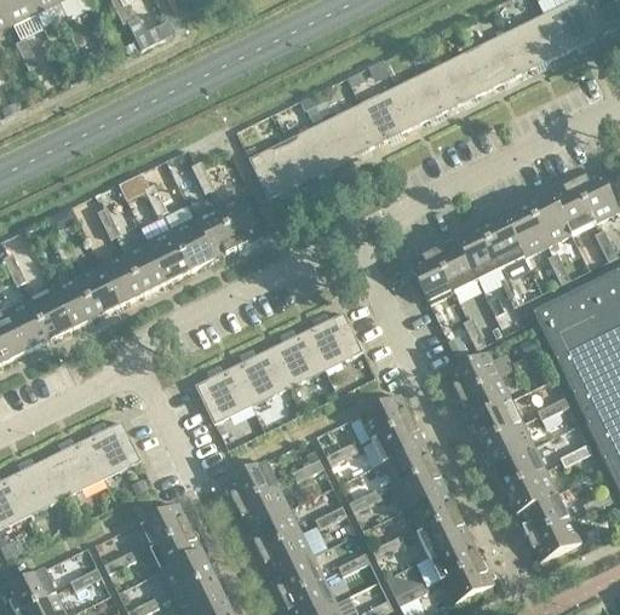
[(35,12),(29,0),(0,0),(12,24),(35,12)]
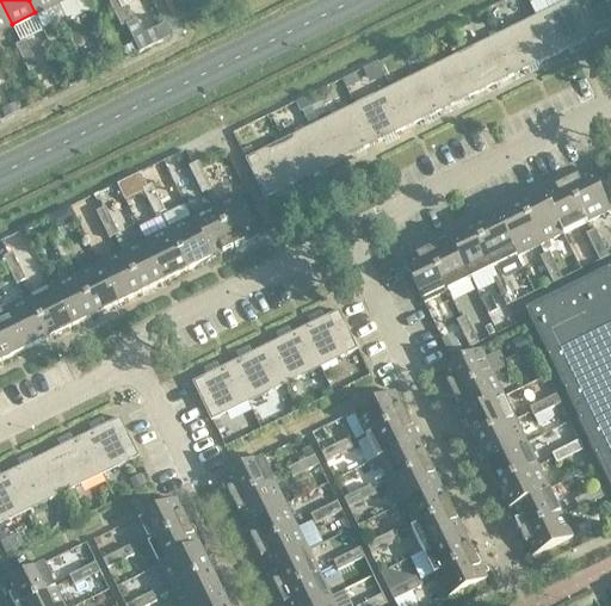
[(0,29),(12,24),(0,0),(0,29)]
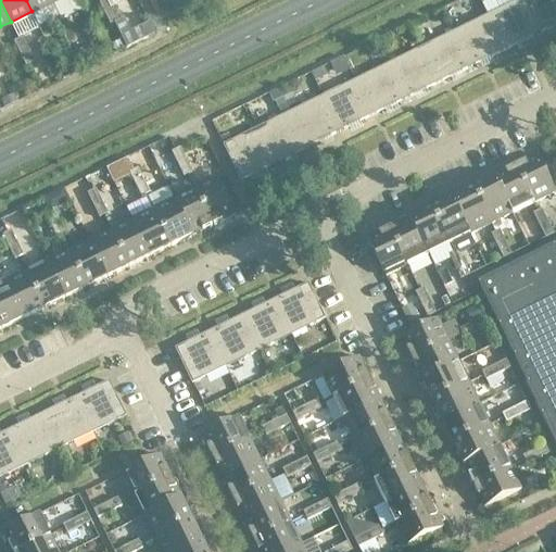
[(52,1),(52,0),(26,0),(32,11),(52,1)]
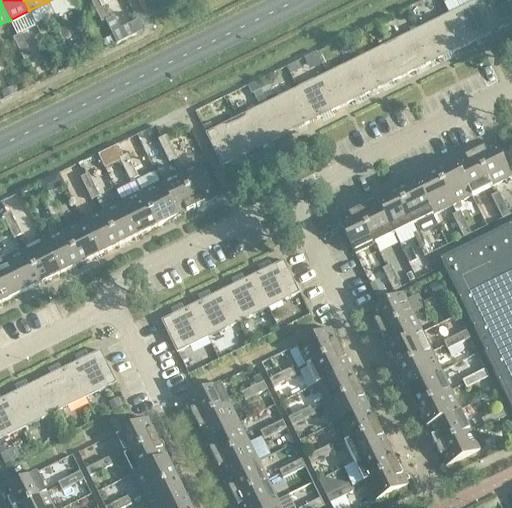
[(91,0),(95,8),(103,4),(101,0),(91,0)]
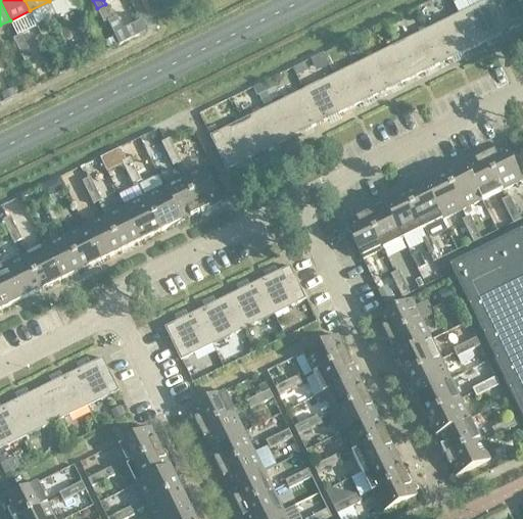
[(505,30),(490,0),(480,0),(458,11),(474,45),(505,30)]
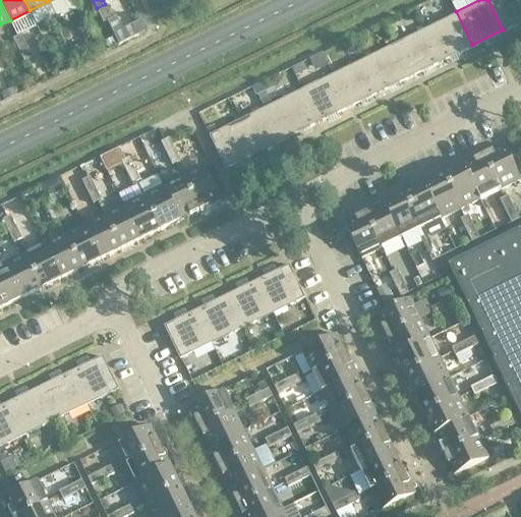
[(520,19),(520,0),(488,0),(503,30),(520,19)]
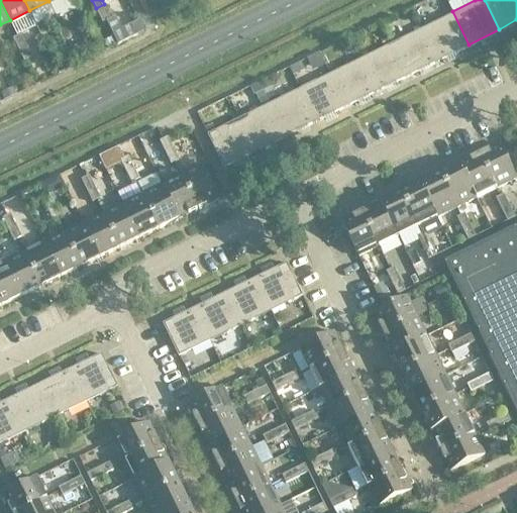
[(110,15),(104,4),(96,8),(102,19),(110,15)]
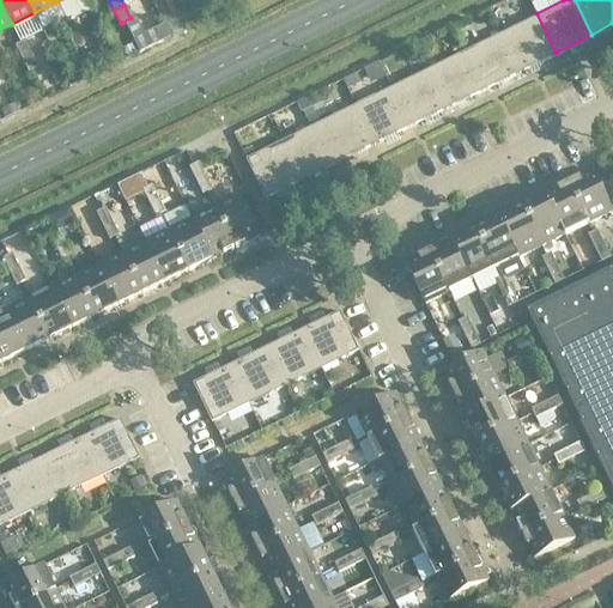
[(556,53),(536,13),(501,31),(519,70),(556,53)]
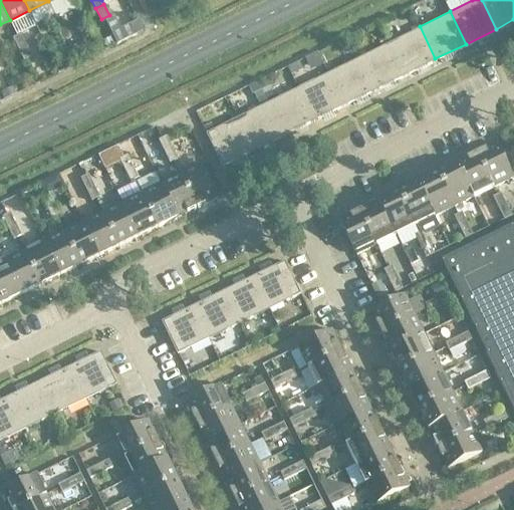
[(51,16),(57,27),(65,23),(59,12),(51,16)]
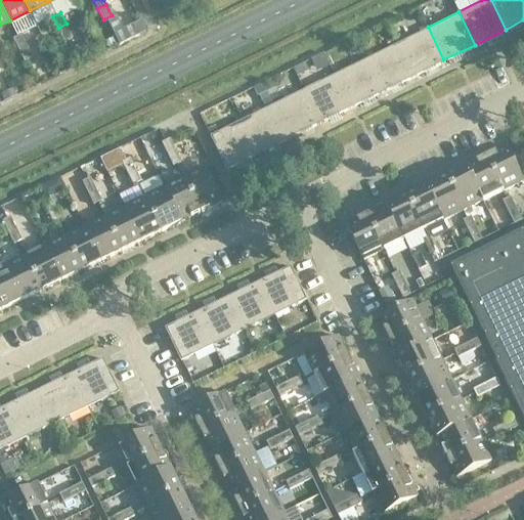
[(72,35),(67,24),(58,28),(63,39),(72,35)]
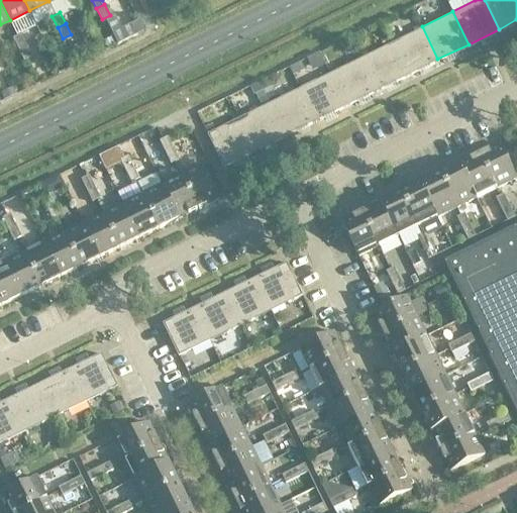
[(437,59),(422,26),(392,41),(407,74),(437,59)]
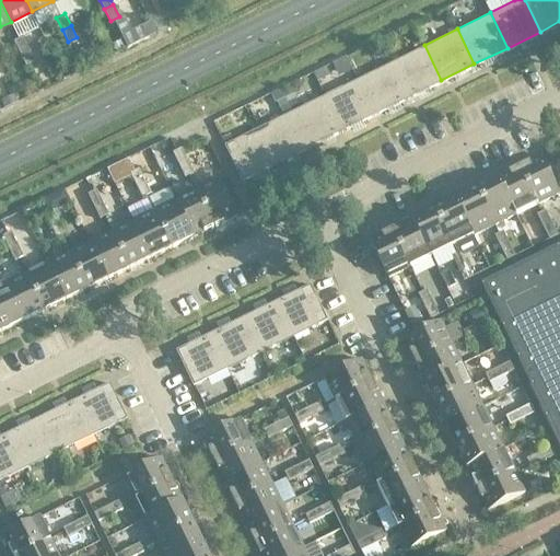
[(13,38),(20,50),(28,46),(22,34),(13,38)]
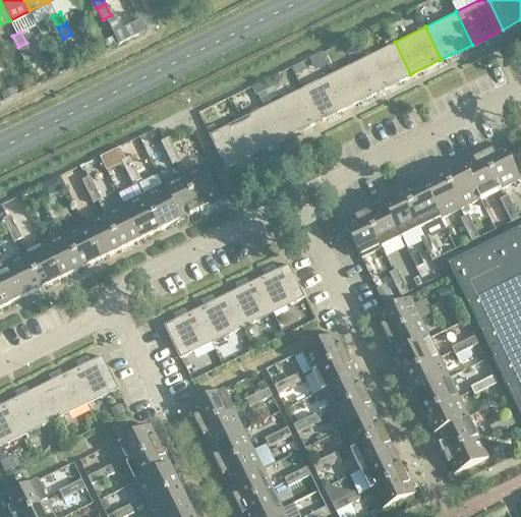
[(104,39),(106,45),(115,41),(113,35),(104,39)]
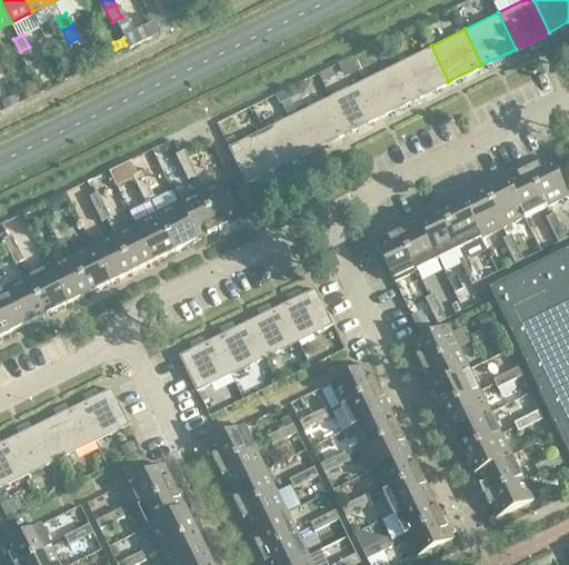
[(448,81),(431,46),(397,62),(415,98),(448,81)]
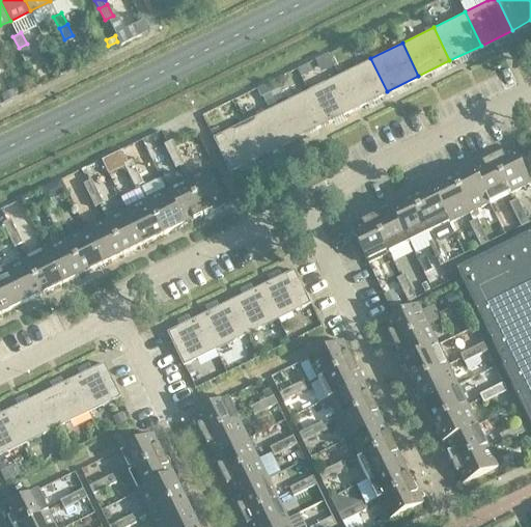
[(32,55),(27,44),(19,48),(24,59),(32,55)]
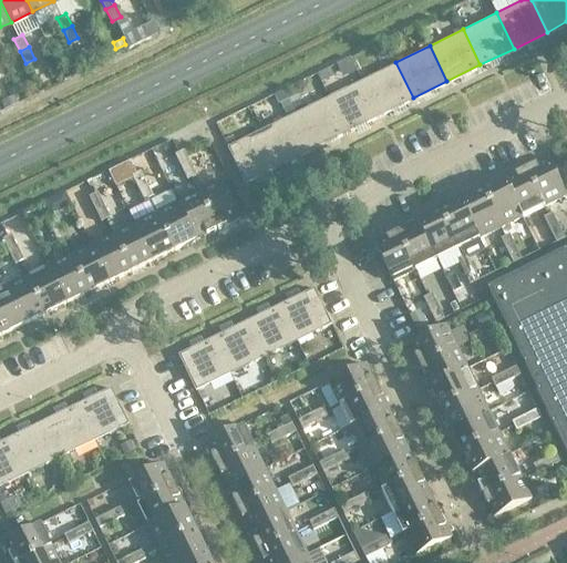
[(413,98),(395,62),(362,79),(380,114),(413,98)]
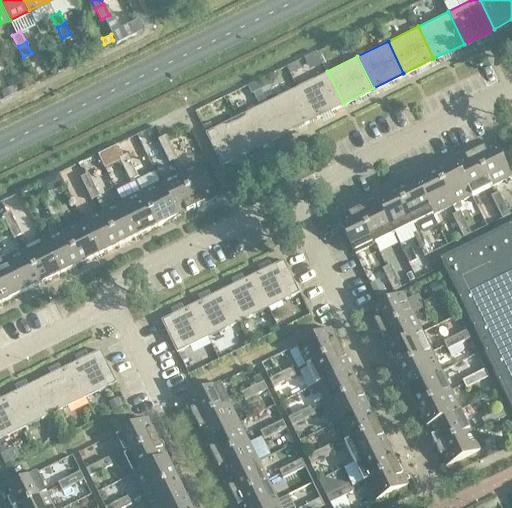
[(297,59),(286,64),(290,73),(302,67),(297,59)]
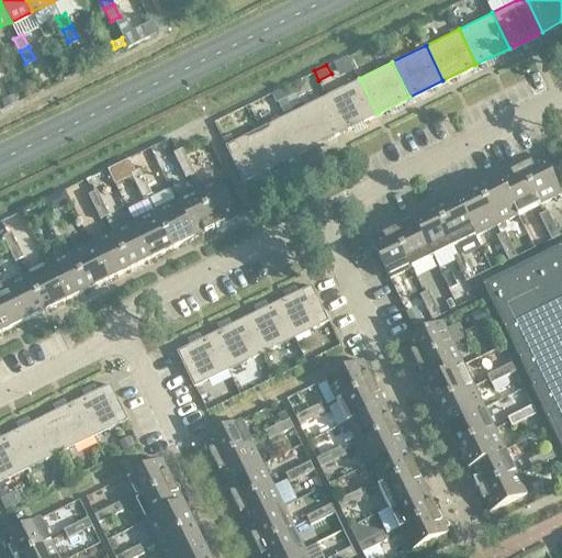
[(377,113),(359,78),(326,93),(343,130),(377,113)]
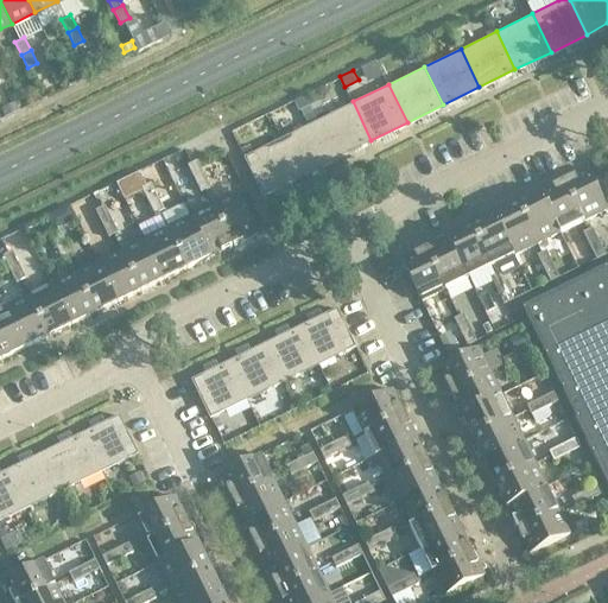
[(304,94),(291,100),(297,112),(310,105),(306,99),(304,94)]
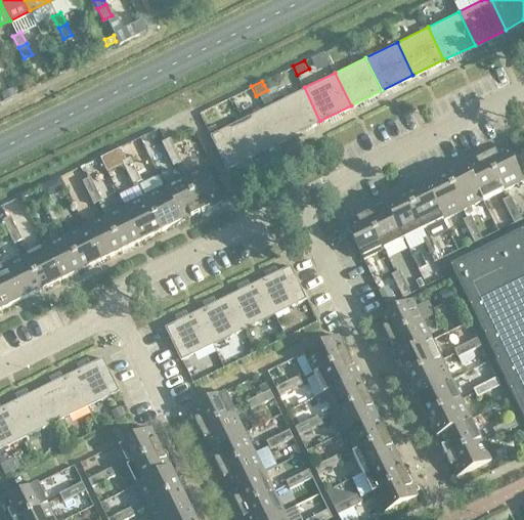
[(272,81),(264,85),(267,90),(268,94),(276,90),(272,81)]
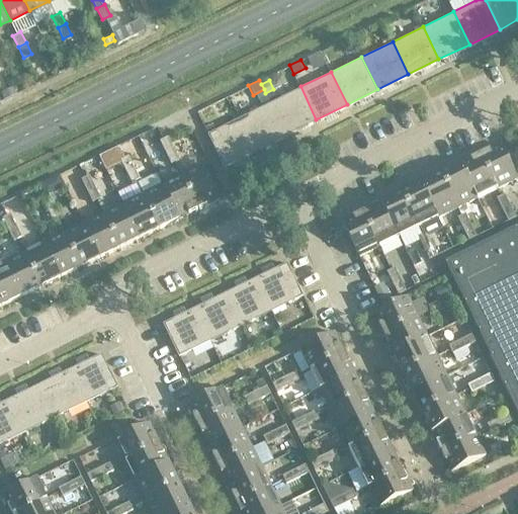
[(13,85),(2,91),(5,97),(16,91),(13,85)]
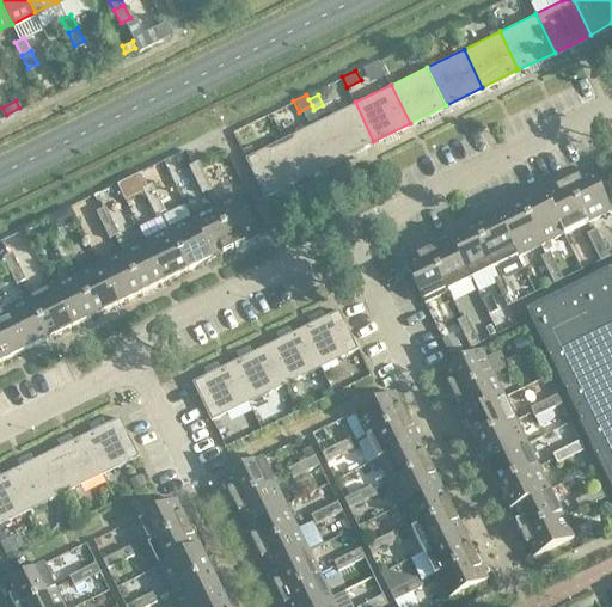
[(373,141),(355,102),(318,120),(337,159),(373,141)]
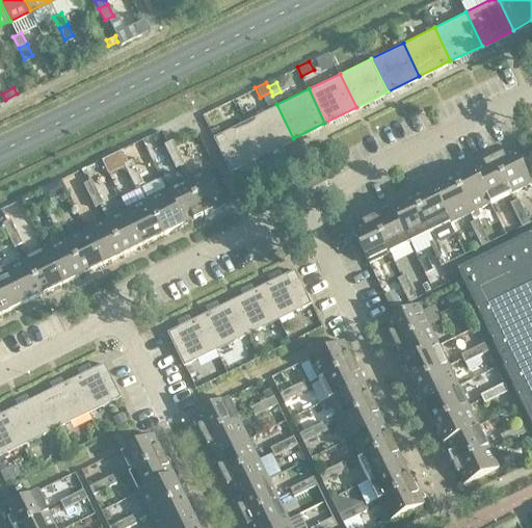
[(293,138),(276,104),(245,120),(262,153),(293,138)]
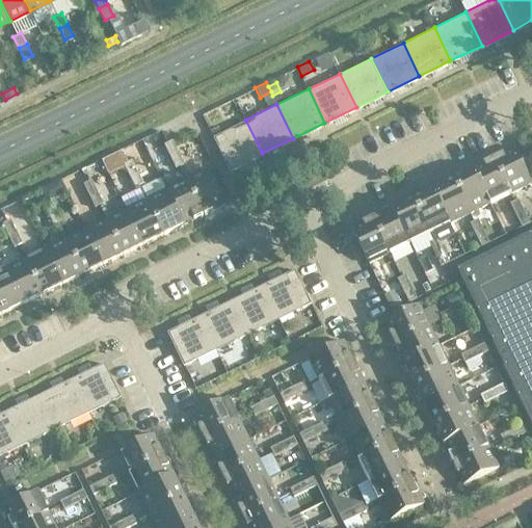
[(262,153),(245,120),(213,135),(230,169),(262,153)]
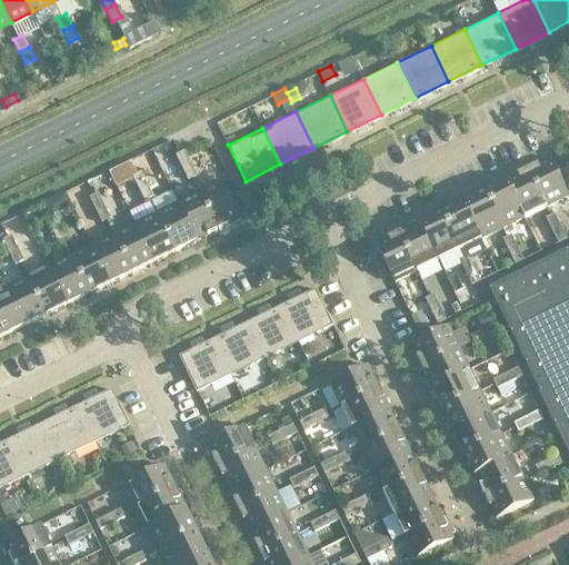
[(190,160),(183,148),(175,151),(181,165),(190,160)]
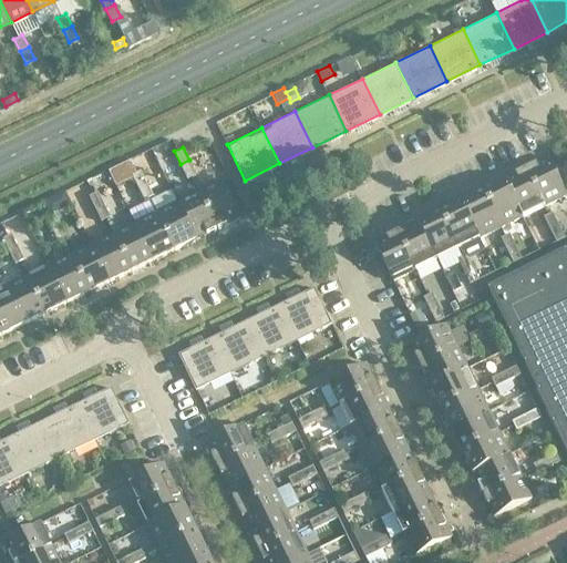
[(547,155),(525,166),(544,204),(566,193),(547,155)]
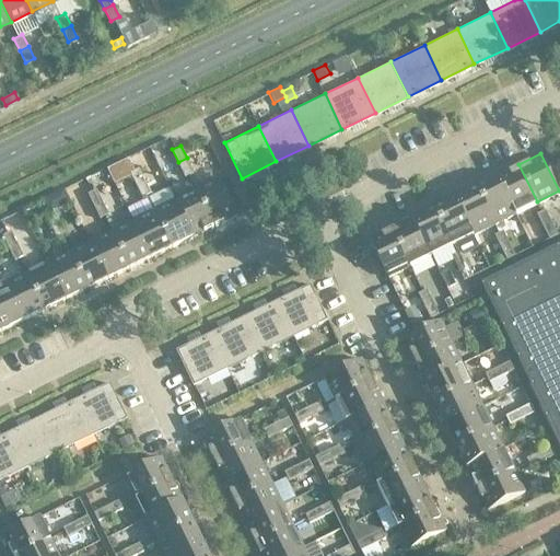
[(193,170),(187,158),(178,162),(184,174),(193,170)]
